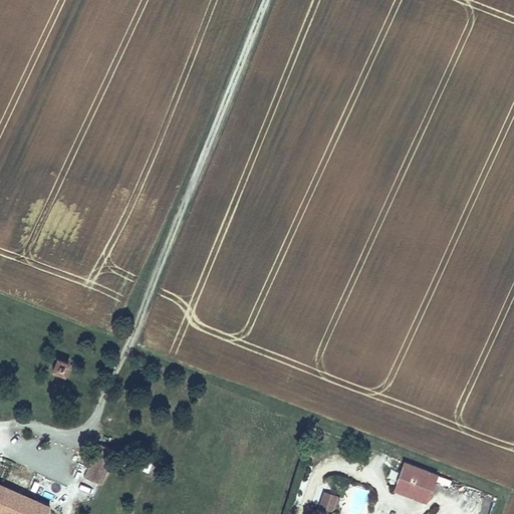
[(51,369),(65,374),(70,360),(56,355),(51,369)]
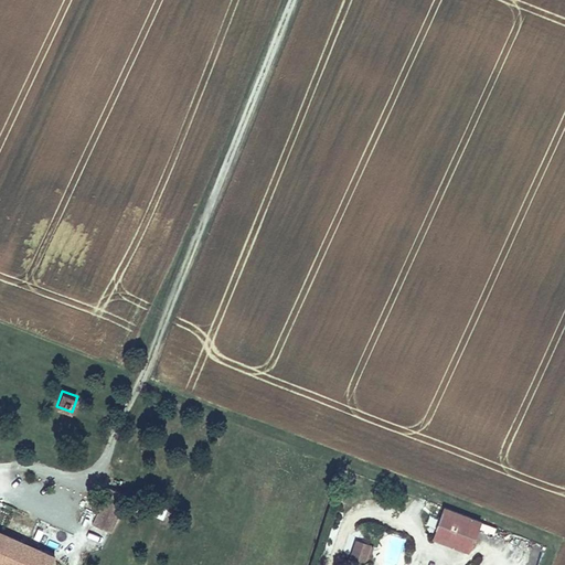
[(91,523),(109,531),(119,509),(100,501),(91,523)]
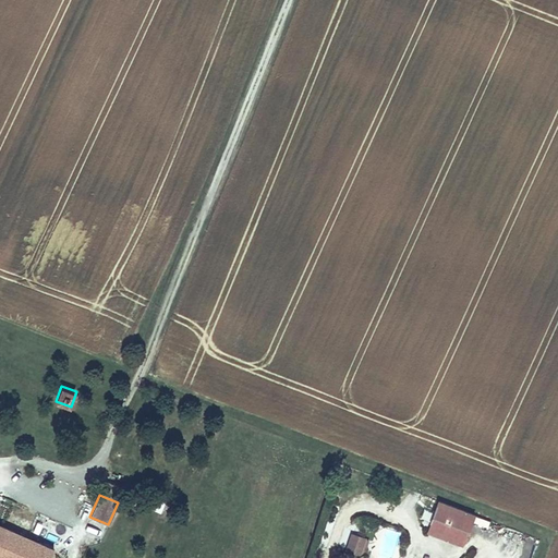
[(159,512),(164,504),(145,497),(142,505),(159,512)]
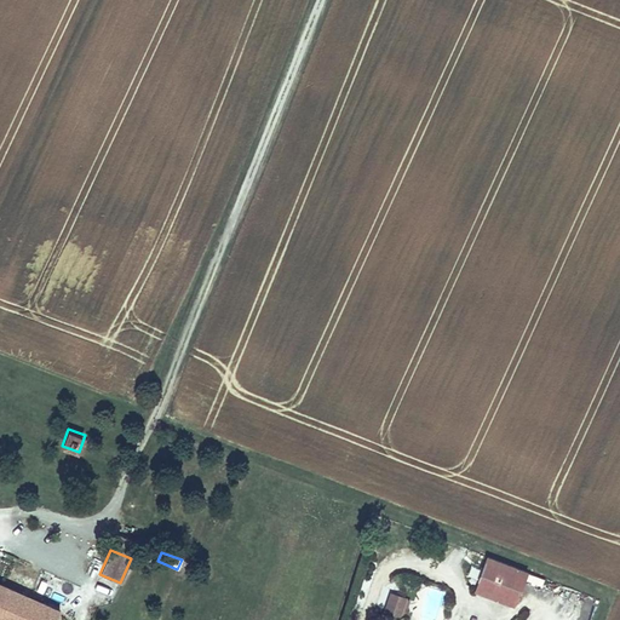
[(527,570),(487,555),(474,590),(514,606),(527,570)]
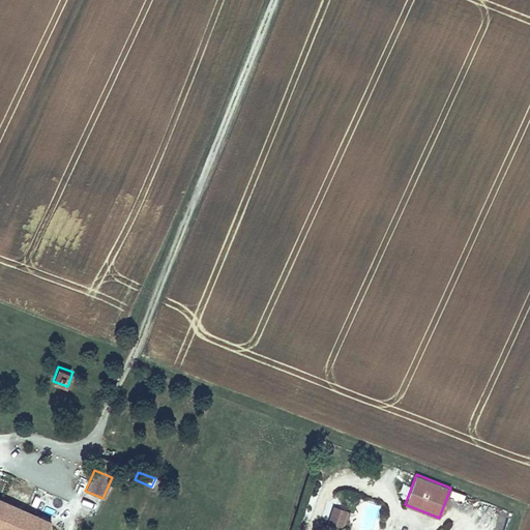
[(462,500),(464,494),(453,490),(451,497),(462,500)]
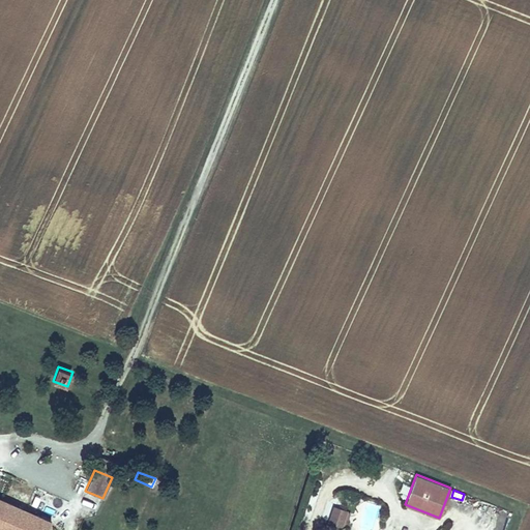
[(0,529),(46,529),(51,519),(0,496),(0,529)]
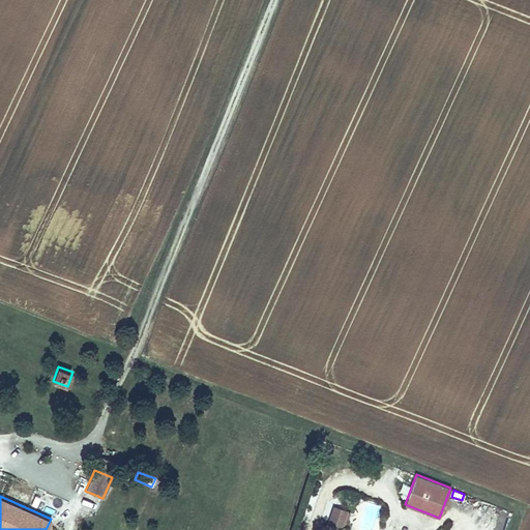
[(358,519),(374,525),(381,505),(365,499),(358,519)]
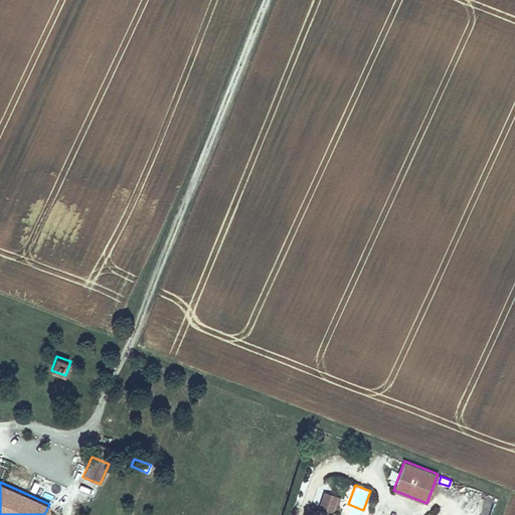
[(324,491),(318,507),(334,512),(339,496),(324,491)]
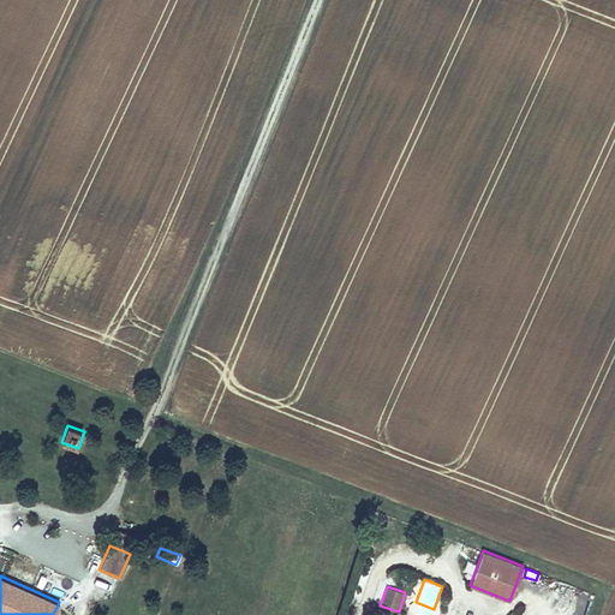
All buildings are outlined.
